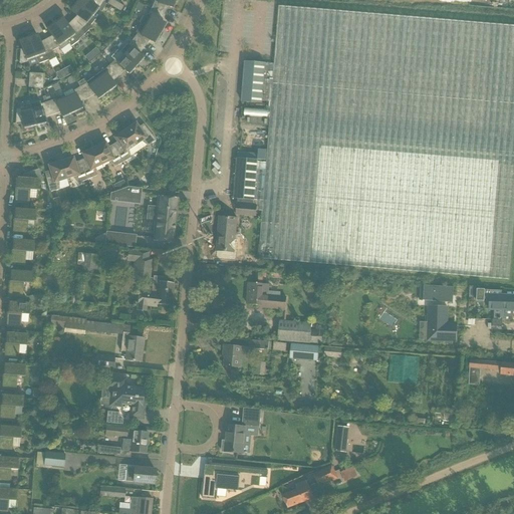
[(86,0),(79,0),(76,4),(92,17),(94,14),(97,10),(101,12),(105,4),(103,3),(98,0),(89,0),(88,1),(86,0)]
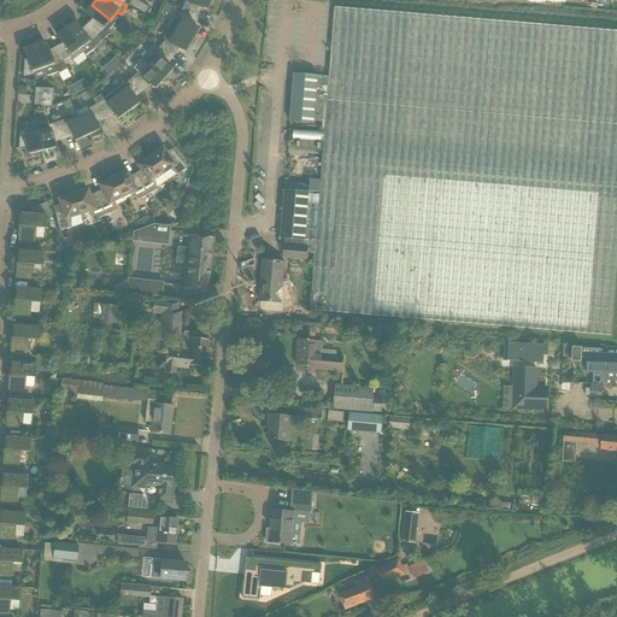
[(209,11),(211,0),(191,0),(189,4),(186,1),(182,10),(197,17),(201,9),(209,11)]
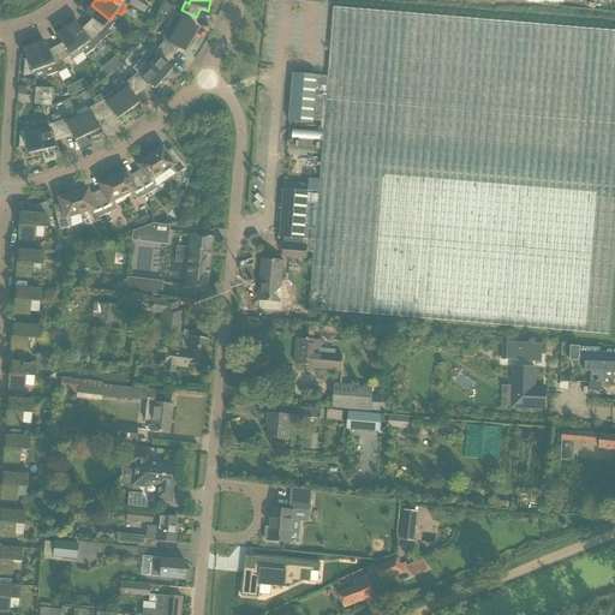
[(114,23),(111,21),(91,5),(84,13),(91,19),(90,21),(85,25),(101,41),(109,34),(108,31),(114,23)]
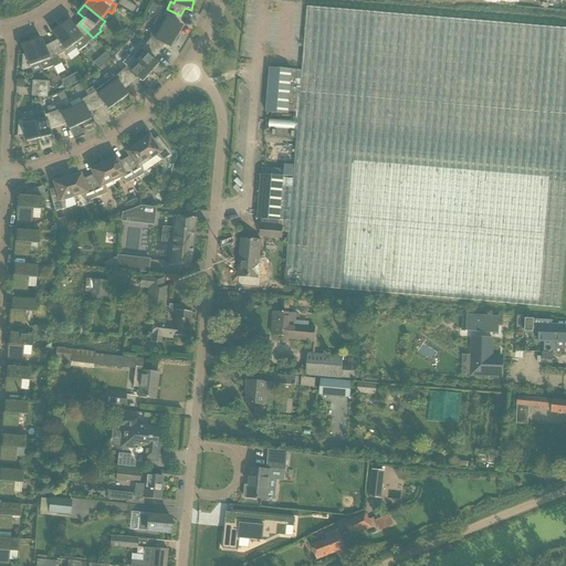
[(561,308),(565,242),(565,29),(307,7),(302,71),(269,69),(265,113),(299,115),(293,180),(283,179),(283,170),(261,168),(258,219),(264,219),(280,221),(280,220),(285,220),(290,221),(285,285),(347,290),(489,303),(561,308)]
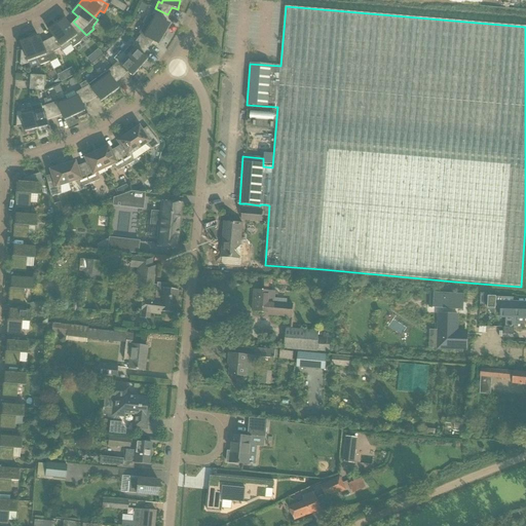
[(164,23),(167,14),(155,8),(151,16),(145,17),(142,23),(144,24),(147,26),(149,27),(163,35),(170,26),(164,23)]
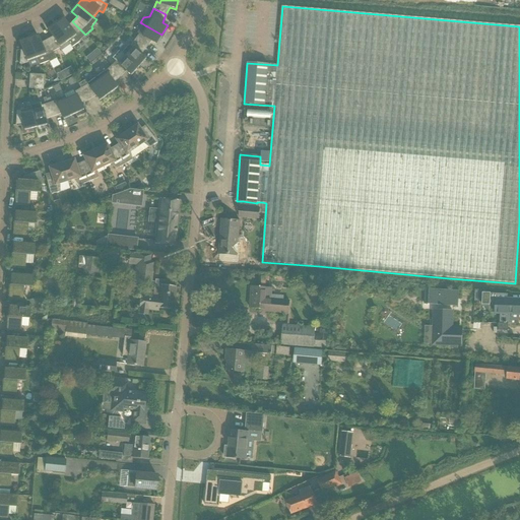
[(85,35),(72,21),(69,24),(67,25),(63,19),(55,24),(67,42),(70,45),(71,48),(79,42),(85,35)]
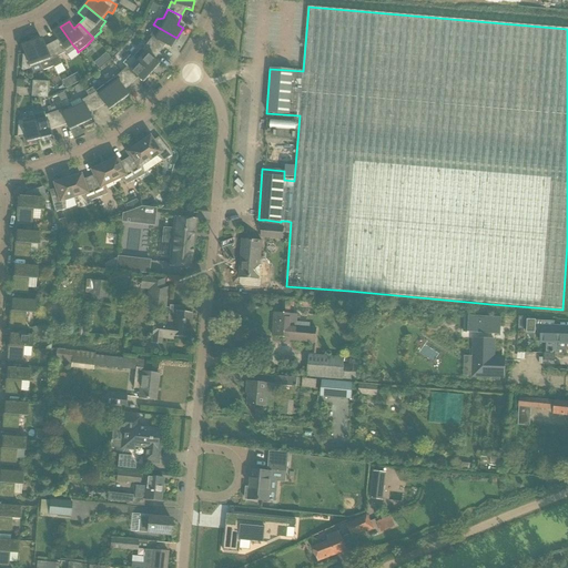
[(171,49),(176,38),(161,29),(159,28),(155,26),(150,36),(152,37),(146,43),(160,52),(165,46),(171,49)]
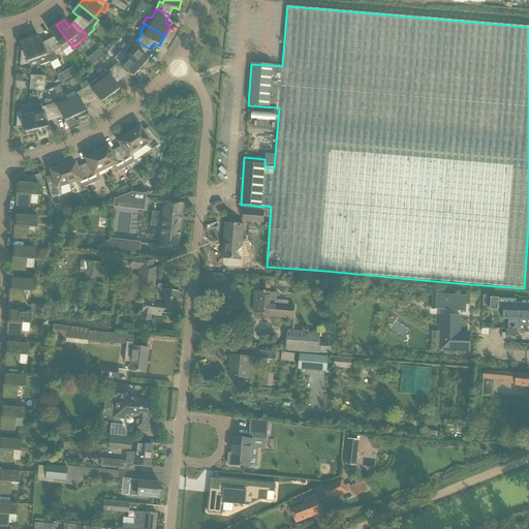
[(60,50),(62,53),(71,45),(68,42),(56,25),(49,31),(53,37),(52,38),(47,40),(54,53),(60,50)]
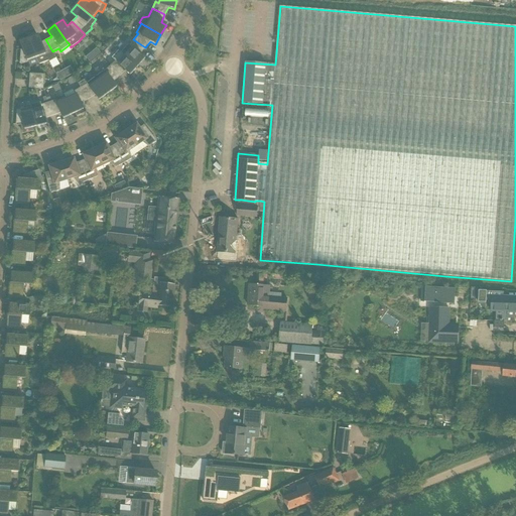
[(55,58),(52,51),(45,39),(41,42),(39,42),(37,35),(28,38),(35,57),(38,65),(48,60),(49,61),(55,58)]
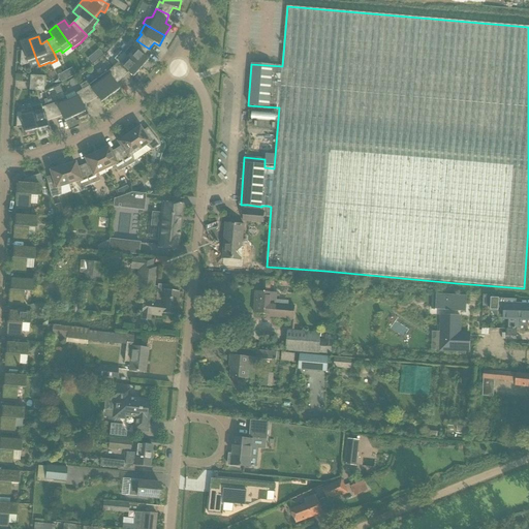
[(23,65),(28,64),(27,63),(36,59),(29,39),(20,43),(23,51),(21,52),(20,65),(23,65)]
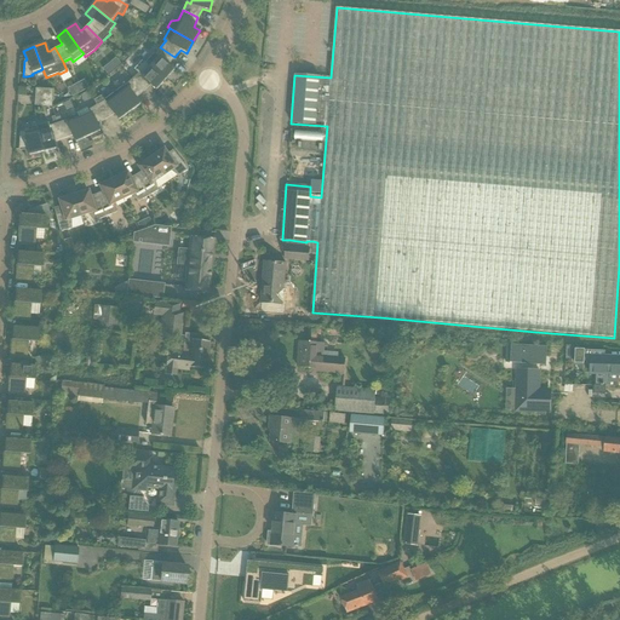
[(167,65),(174,57),(160,47),(155,56),(153,53),(145,63),(150,67),(165,80),(173,70),(167,65)]
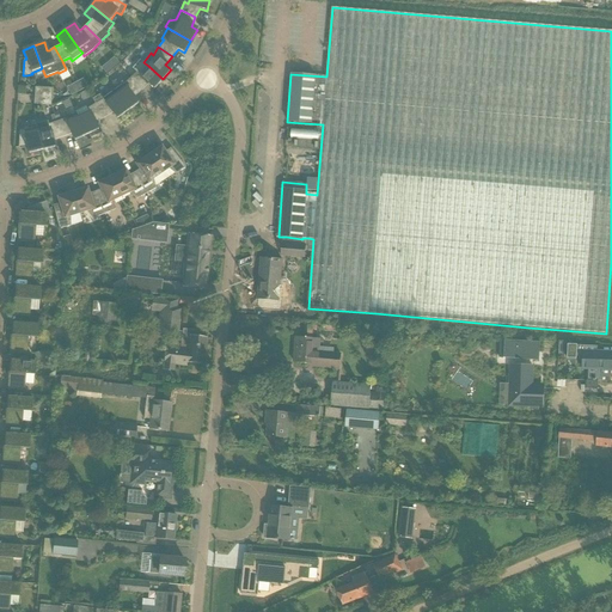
[(116,56),(102,66),(106,72),(121,63),(116,56)]
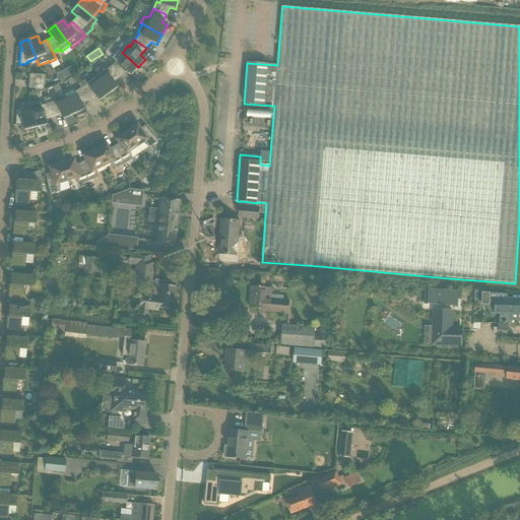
[(138,67),(126,56),(122,53),(119,51),(113,58),(116,61),(110,67),(120,77),(126,71),(131,75),(138,67)]
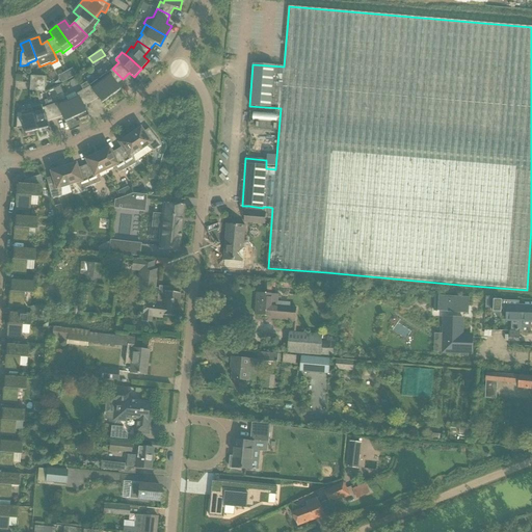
[(62,82),(77,76),(73,68),(58,75),(62,82)]
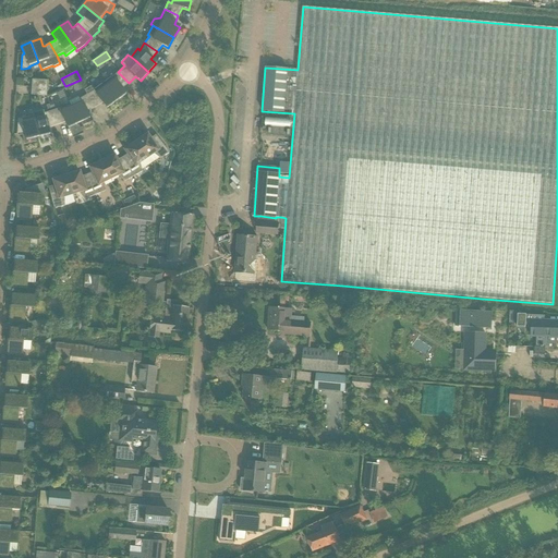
[(121,89),(129,83),(118,72),(112,77),(104,84),(106,87),(116,101),(125,95),(121,89)]
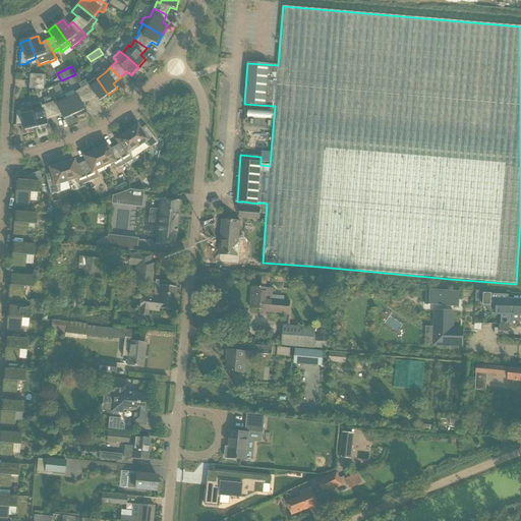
[(108,95),(99,81),(97,78),(88,84),(84,80),(78,84),(80,89),(89,101),(96,96),(100,101),(108,95)]
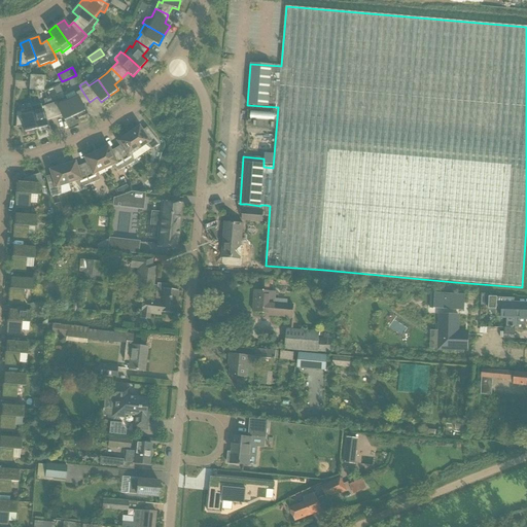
[(43,91),(44,83),(30,82),(29,90),(43,91)]
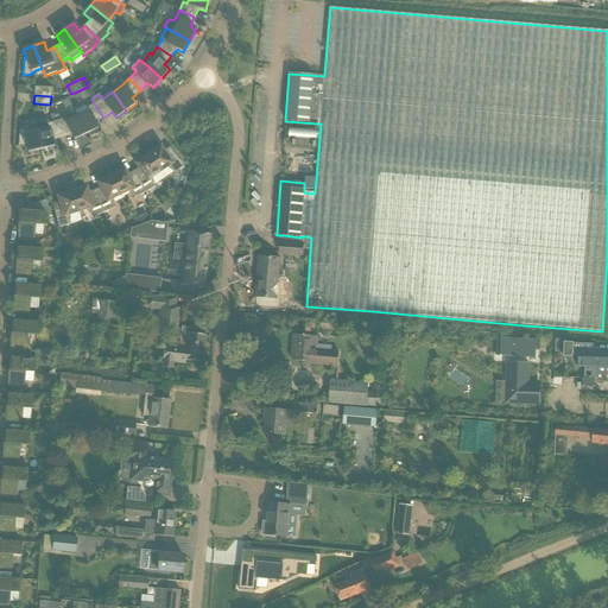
[(94,122),(103,118),(94,103),(87,108),(88,112),(77,116),(86,134),(89,133),(90,137),(100,132),(96,124),(95,125),(94,122)]
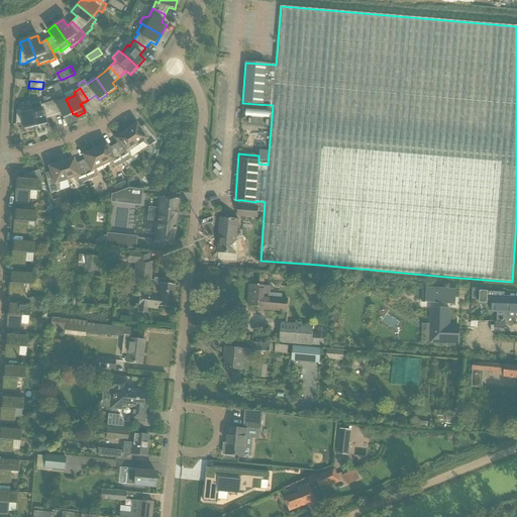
[(73,114),(66,99),(57,104),(55,100),(47,103),(53,116),(61,113),(63,119),(73,114)]
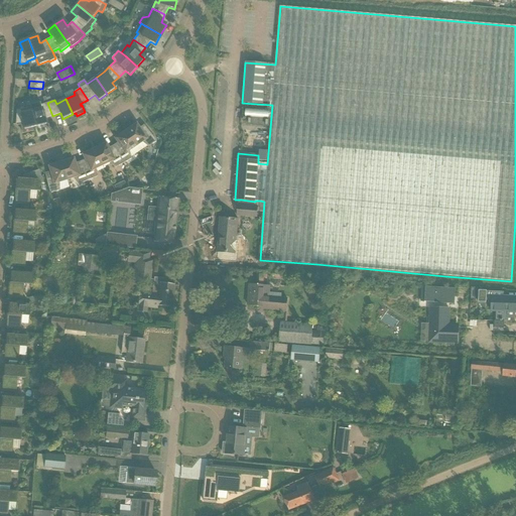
[(43,119),(52,116),(47,103),(40,105),(39,102),(30,105),(30,108),(31,111),(34,127),(45,125),(43,119)]
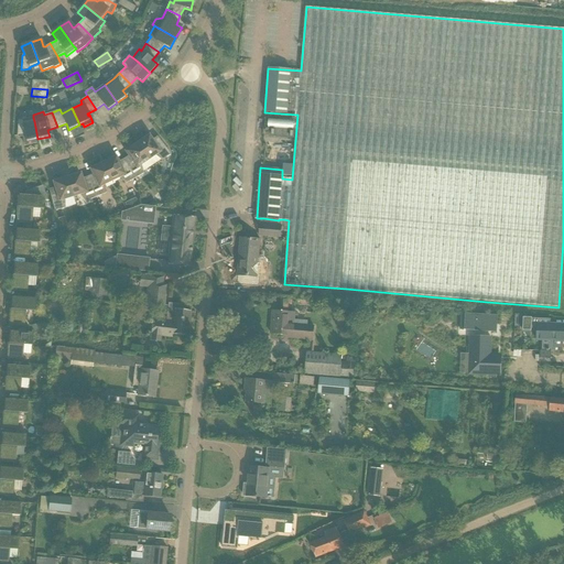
[(34,121),(33,118),(22,120),(18,120),(17,136),(22,136),(24,145),(35,143),(35,140),(38,139),(34,121)]
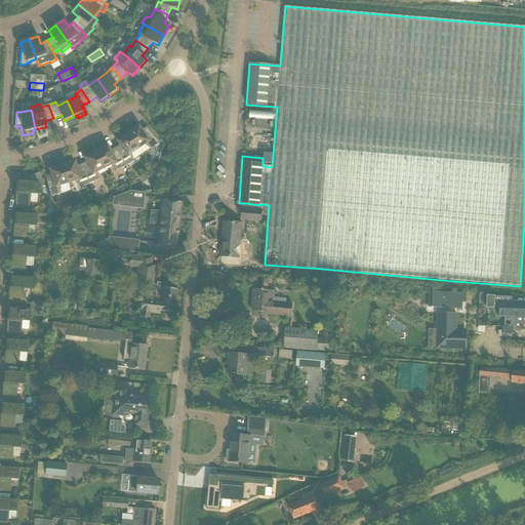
[(250,127),(274,128),(275,121),(251,120),(250,127)]
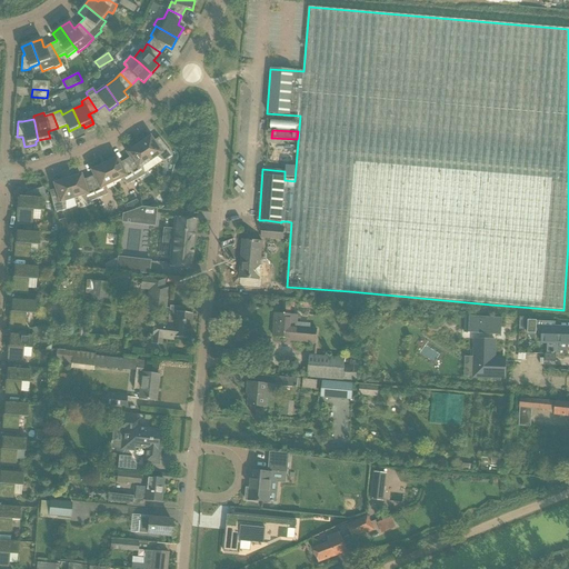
[(150,137),(142,142),(139,145),(149,161),(156,157),(163,162),(172,156),(159,138),(153,141),(150,137)]
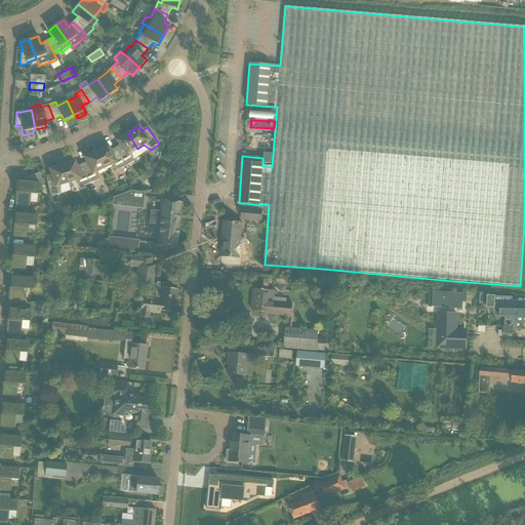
[(137,149),(128,133),(117,140),(120,145),(115,148),(125,166),(134,161),(131,153),(137,149)]
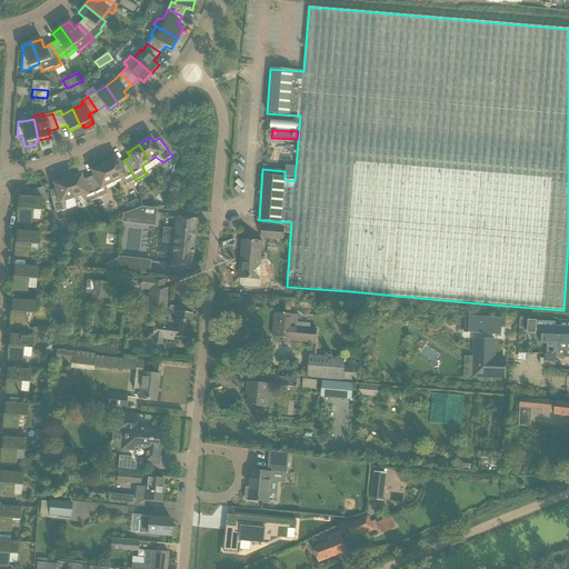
[(136,180),(125,160),(119,163),(117,159),(105,165),(112,182),(120,179),(127,186),(136,180)]
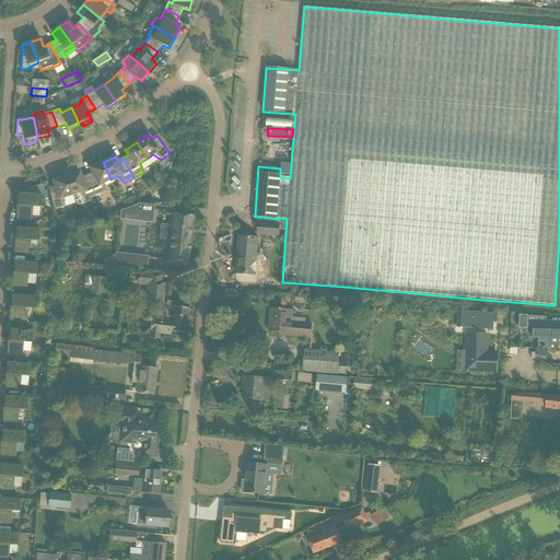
[(111,179),(103,162),(90,168),(92,173),(86,175),(95,196),(105,193),(104,183),(111,179)]
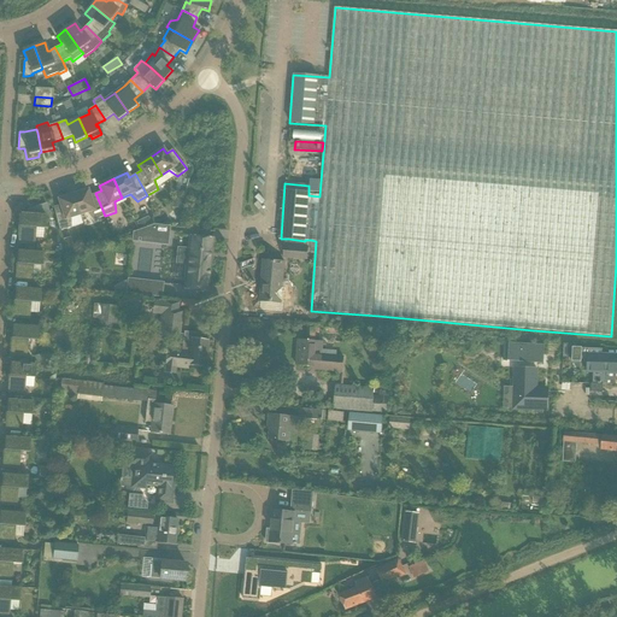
[(311,180),(310,192),(318,193),(321,181),(311,180)]
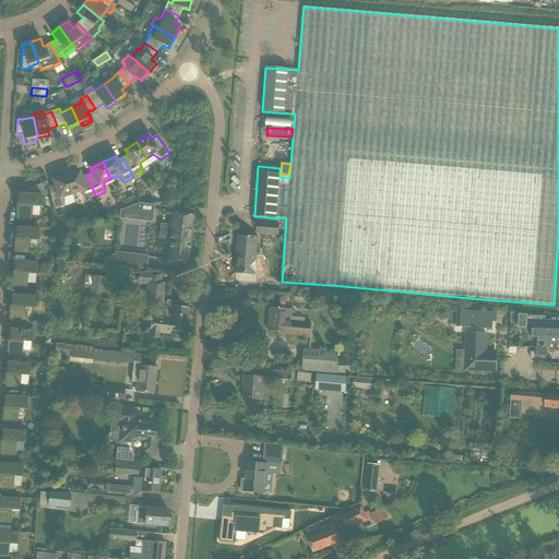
[(95,195),(86,175),(81,177),(80,173),(67,177),(72,194),(80,192),(85,200),(95,195)]
